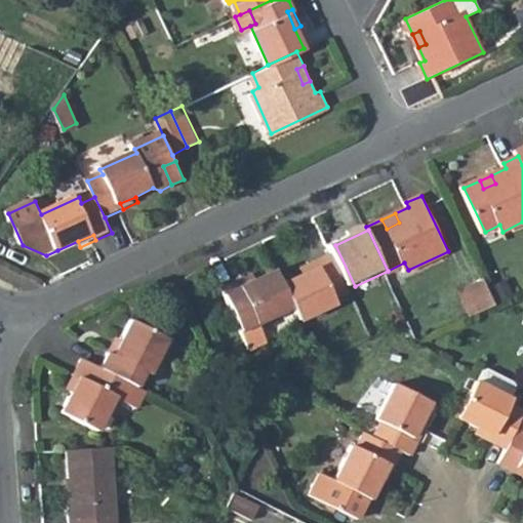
[(318,267),(303,274),(283,283),(294,306),(299,318),(337,300),(335,294),(348,288),(331,253),(315,260),(318,267)]
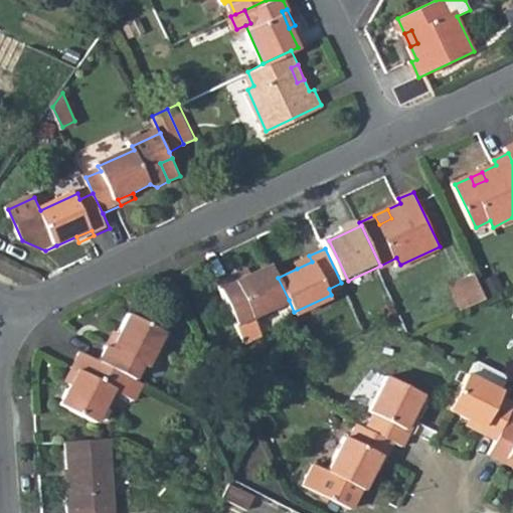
[(309,255),(295,263),(297,269),(312,262),(309,255)]
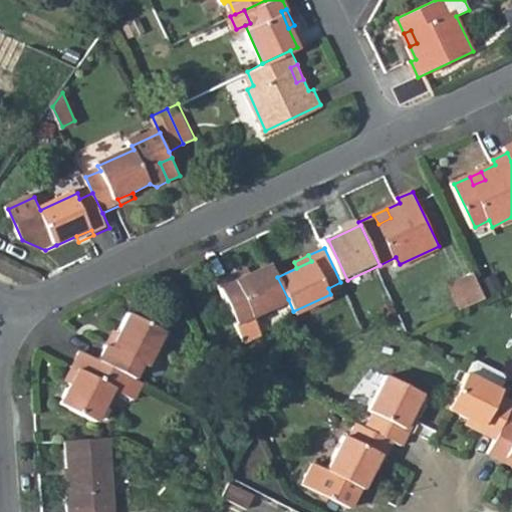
[(234,276),(218,284),(245,342),(261,335),(252,317),(288,299),(277,277),(271,264),(251,273),(236,280),(234,276)]
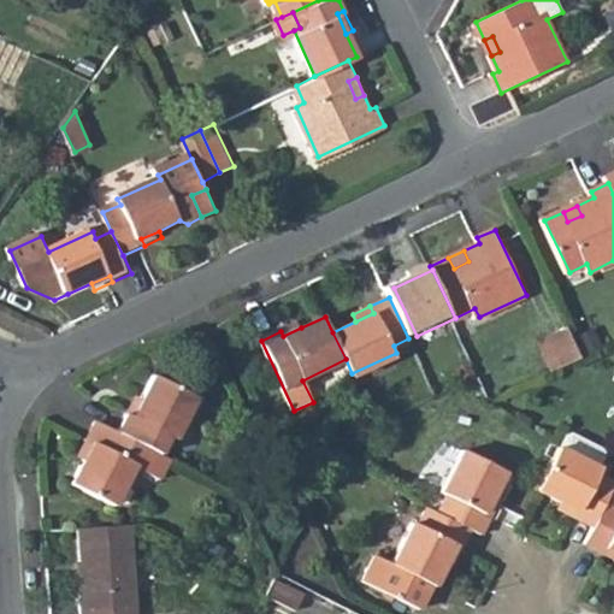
[(301,328),(299,323),(281,331),(283,336),(301,328)]
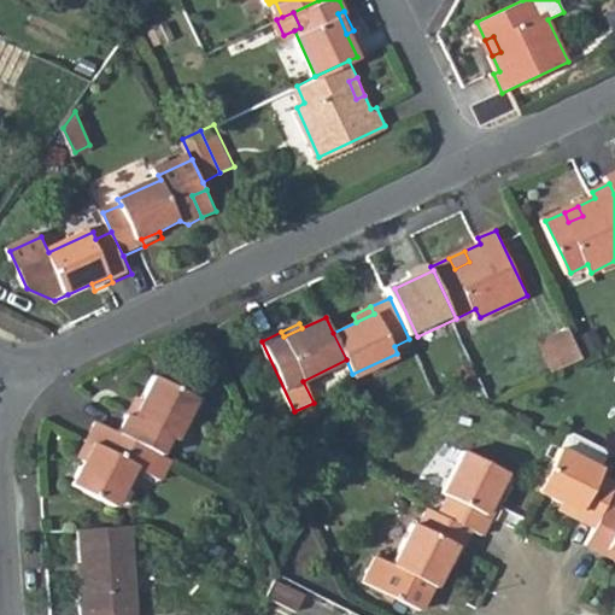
[(550,332),(566,365),(584,357),(567,324),(550,332)]
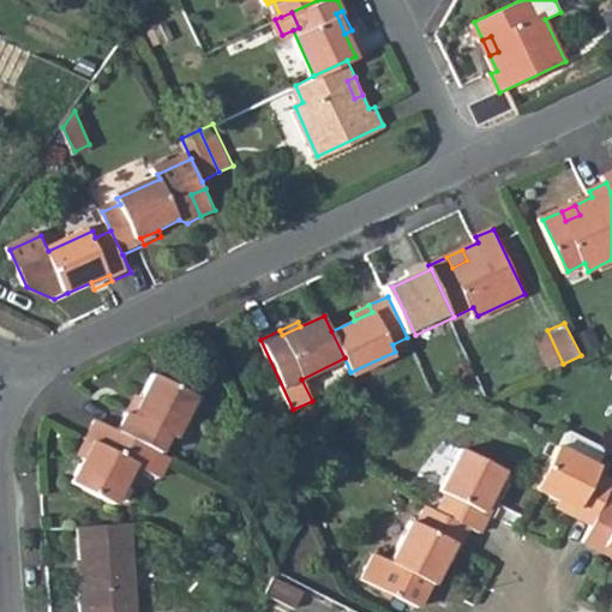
[(555,367),(563,364),(547,330),(539,334),(555,367)]
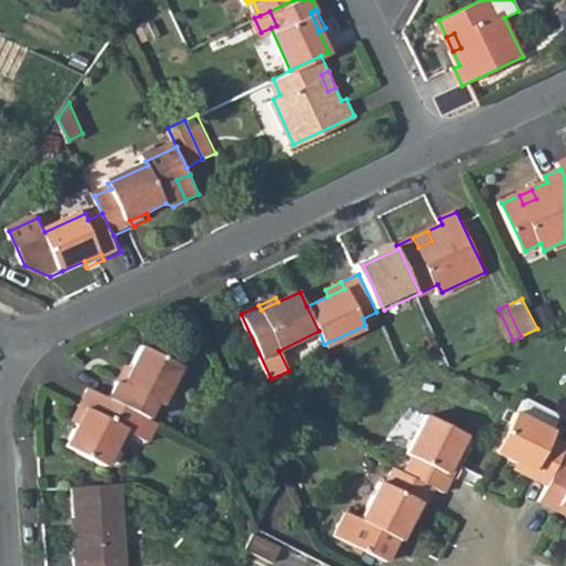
[(133,369),(125,385),(119,383),(111,400),(132,410),(149,418),(157,404),(162,406),(182,367),(143,349),(133,369)]
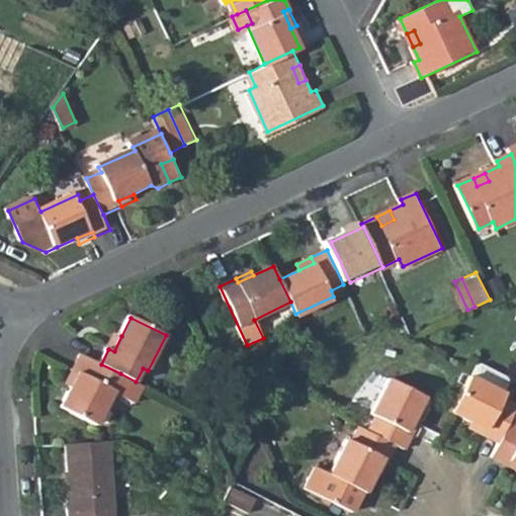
[(108,349),(114,351),(121,336),(116,334),(108,349)]
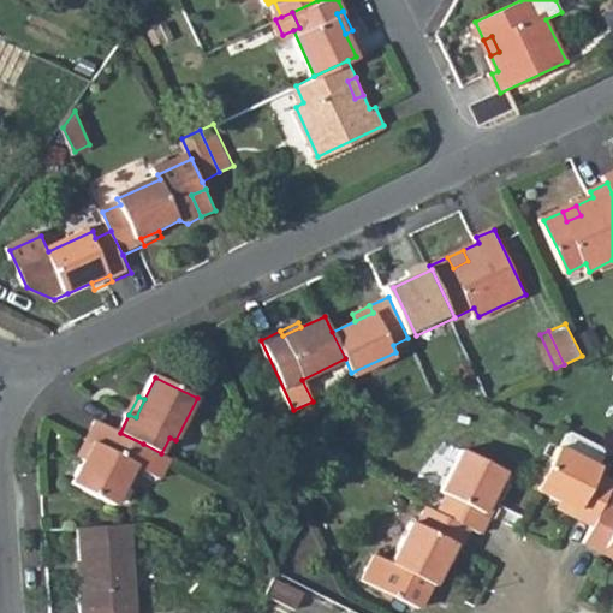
[(91,444),(97,447),(89,465),(77,489),(119,509),(131,486),(137,489),(146,472),(165,483),(176,460),(161,453),(143,444),(120,433),(101,424),(91,444)]
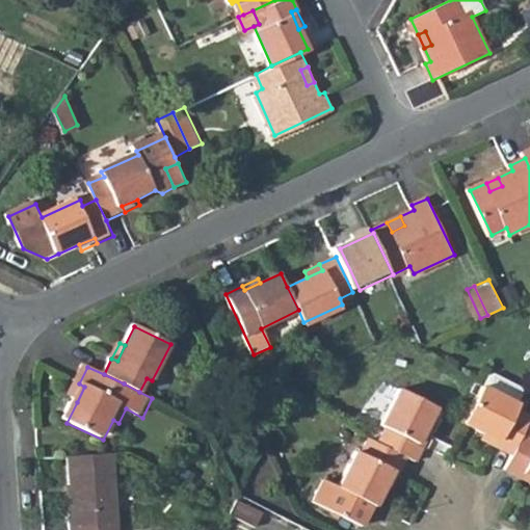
[(77,402),(84,387),(79,383),(72,400),(77,402)]
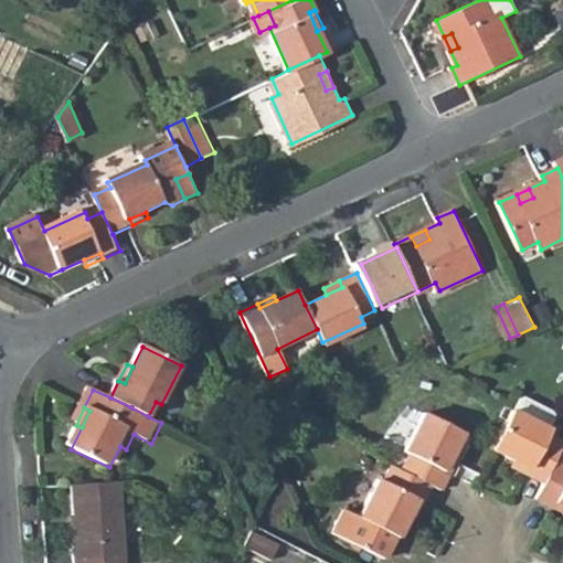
[(519,458),(533,466),(531,473),(550,481),(561,457),(562,454),(562,439),(553,434),(556,428),(516,409),(497,448),(519,458)]
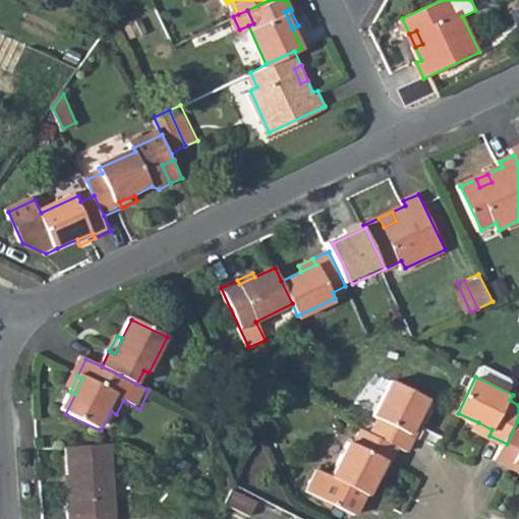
[(311,380),(293,388),(298,400),(305,396),(306,396),(311,380)]
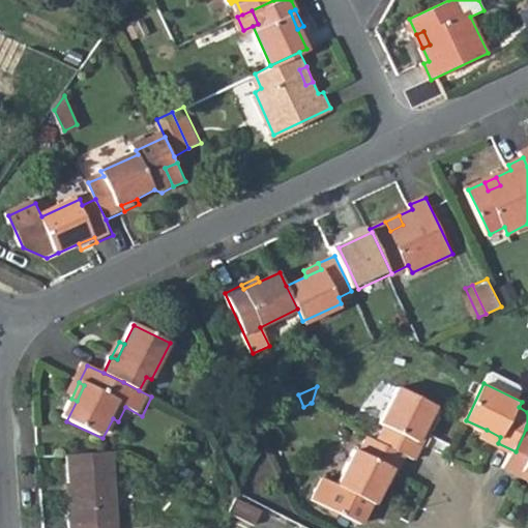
[(386,424),(390,427),(383,441),(410,455),(419,459),(427,444),(421,442),(430,426),(440,406),(404,388),(386,424)]
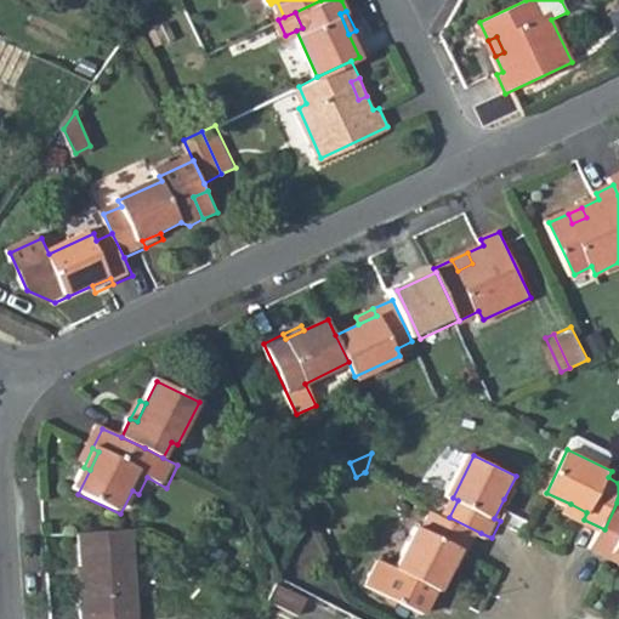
[(504,499),(494,518),(500,521),(510,501),(504,499)]
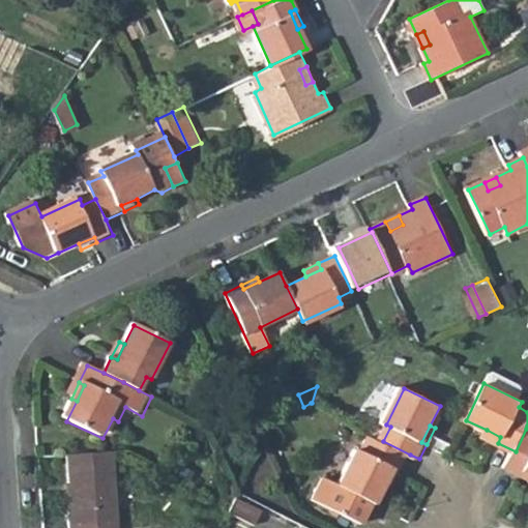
[(527,429),(526,429),(516,451),(508,465),(524,473),(527,468),(527,429)]
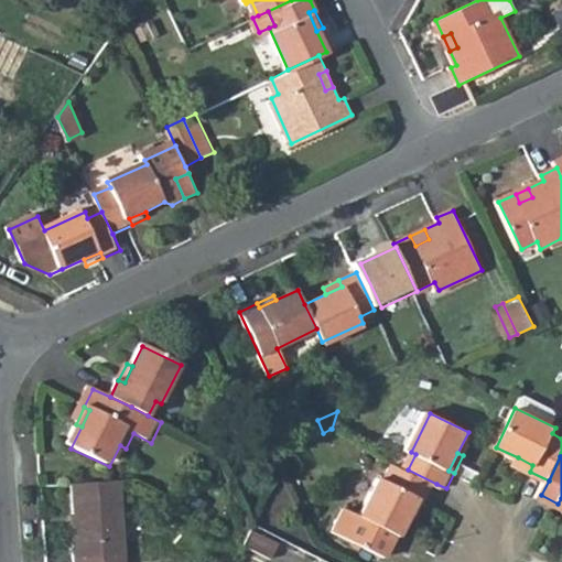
[(530,472),(532,465),(518,457),(515,464),(530,472)]
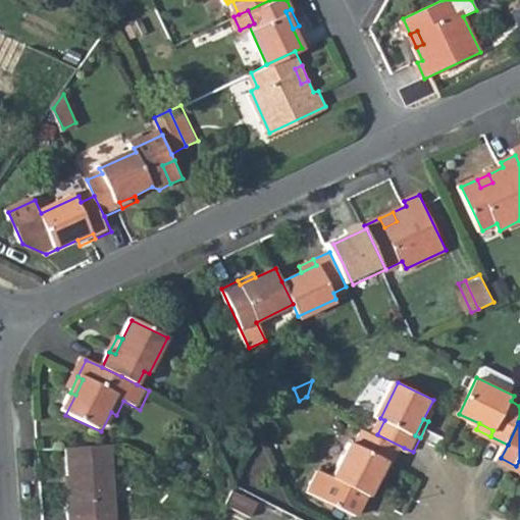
[(368,429),(361,443),(356,439),(336,479),(324,472),(313,494),(360,516),(370,495),(372,496),(382,476),(391,460),(397,462),(404,448),(377,434),(368,429)]
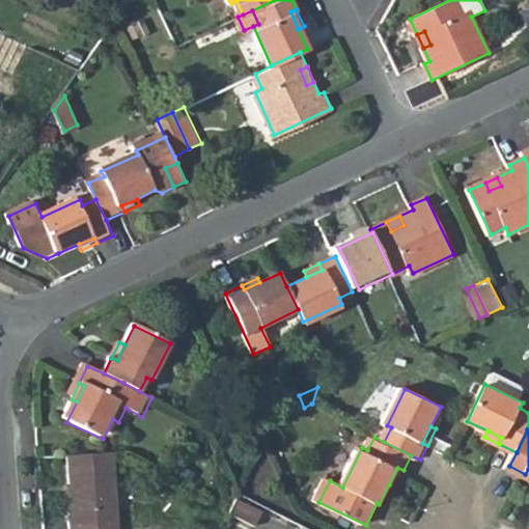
[(119,528),(115,453),(72,456),(74,510),(70,511),(71,528),(119,528)]
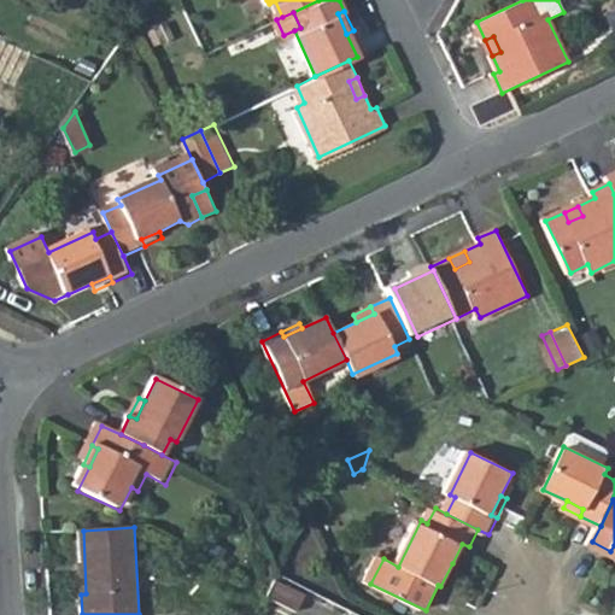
[(452,563),(458,566),(469,546),(462,544),(452,563)]
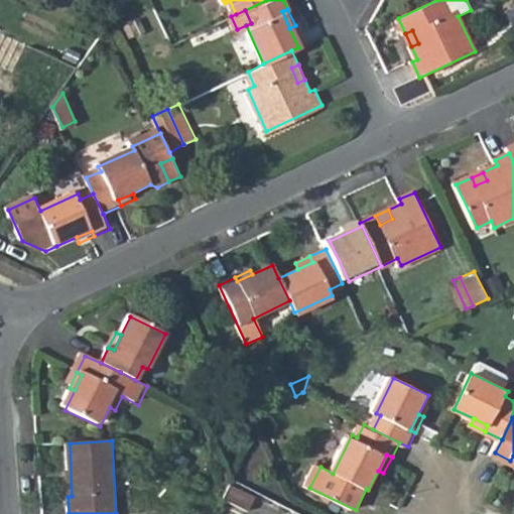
[(260,492),(236,480),(230,490),(228,494),(253,506),(260,492)]
